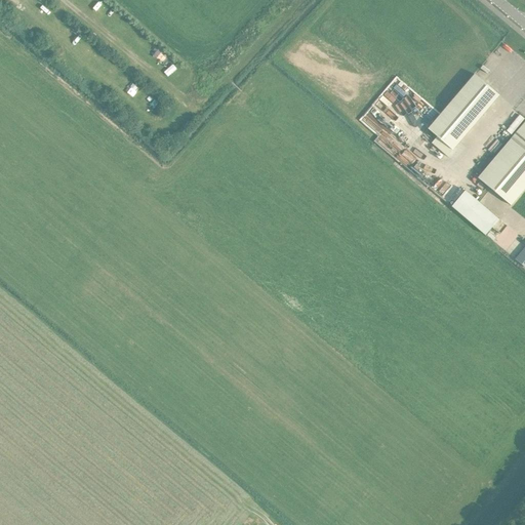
[(61,31),(69,38),(75,31),(67,24),(61,31)]
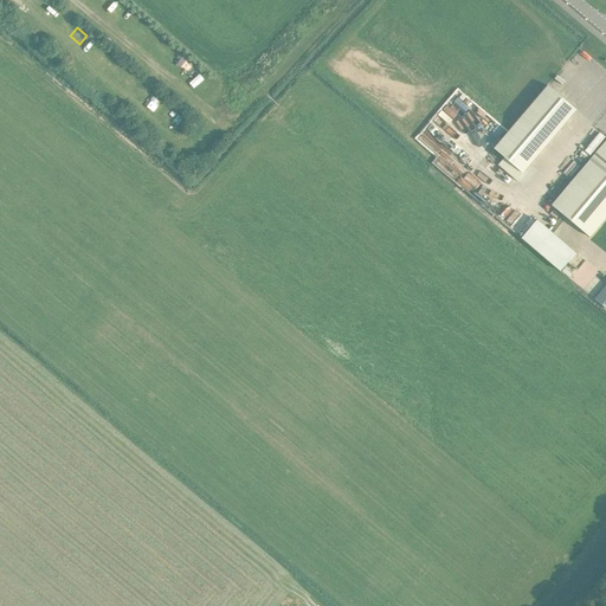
[(155,28),(149,39),(159,45),(165,36),(155,28)]
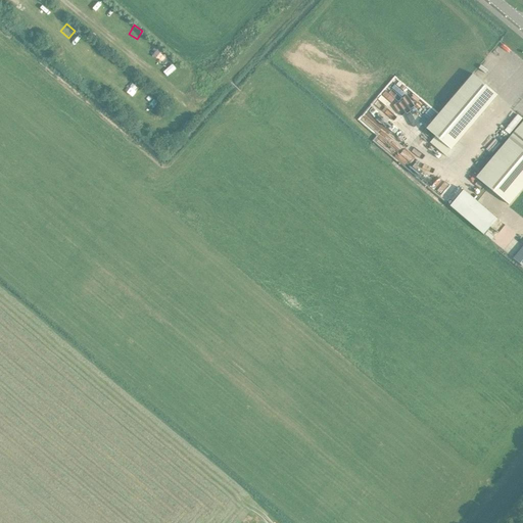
[(426,128),(435,136),(430,142),(445,155),(497,95),(472,74),(426,128)]
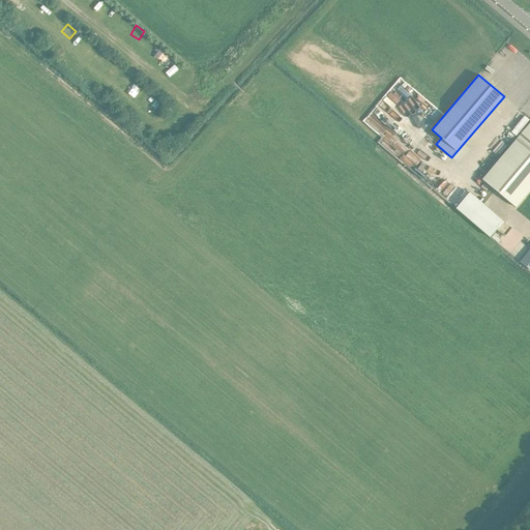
[(516,207),(529,189),(529,122),(481,179),(516,207)]
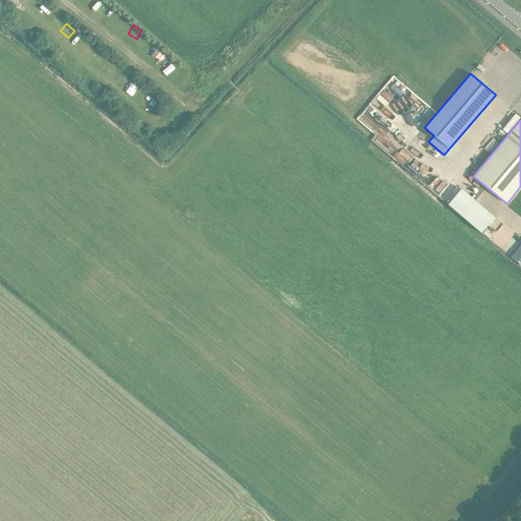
[(481,233),(495,218),(461,188),(448,205),(481,233)]
